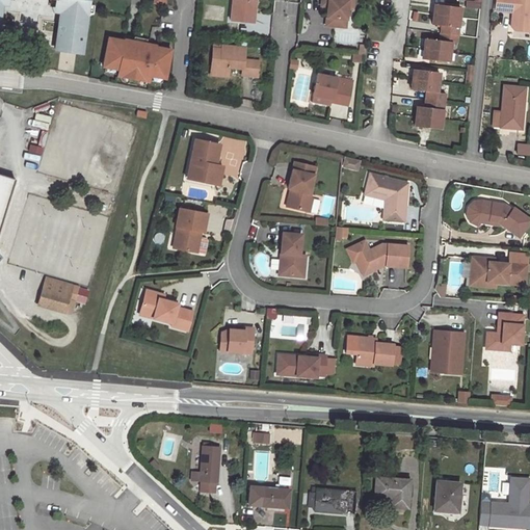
[(0,37),(5,0),(52,0),(65,2),(59,52),(84,56),(93,0),(0,0),(0,37)]
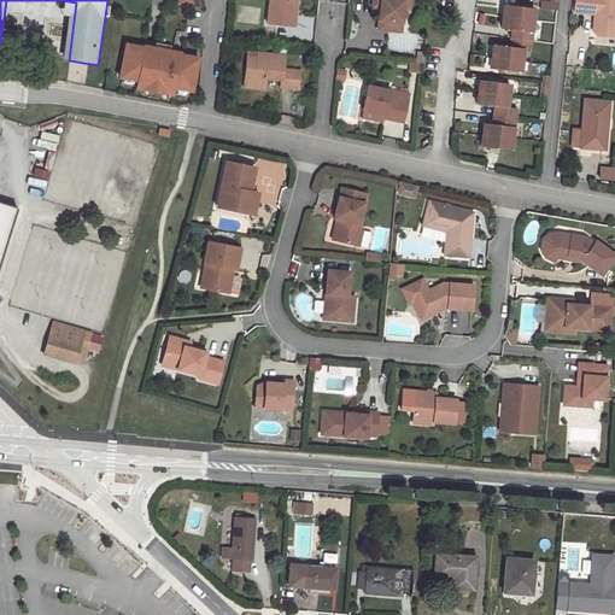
[(270,0),(268,27),(296,29),(298,0),(270,0)]
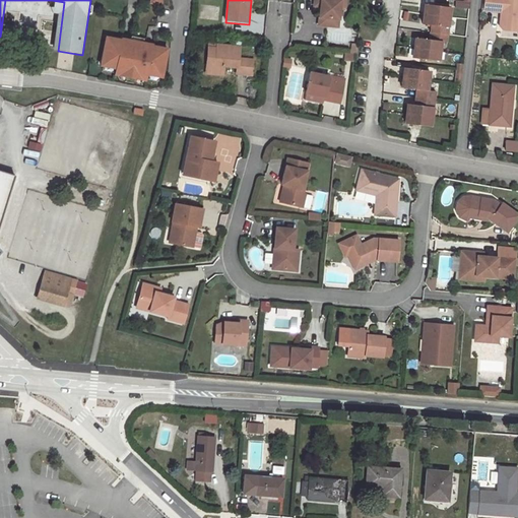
[(315,0),(315,4),(321,4),(319,26),(338,28),(340,2),(334,1),(334,0),(315,0)]
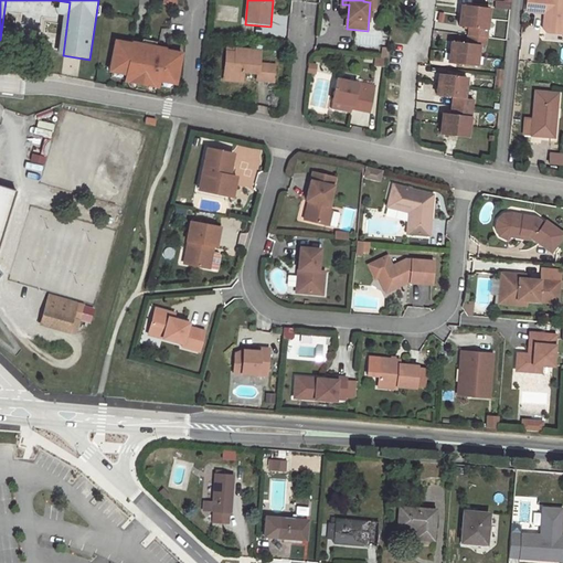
[(528,0),(528,11),(549,13),(549,17),(544,19),(544,29),(546,32),(562,33),(562,0),(528,0)]
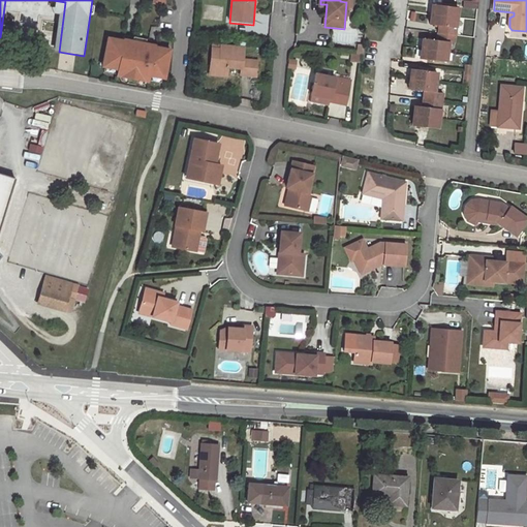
[(459,6),(433,4),(430,25),(440,26),(438,40),(425,39),(422,59),(450,62),(451,42),(455,41),(459,6)]
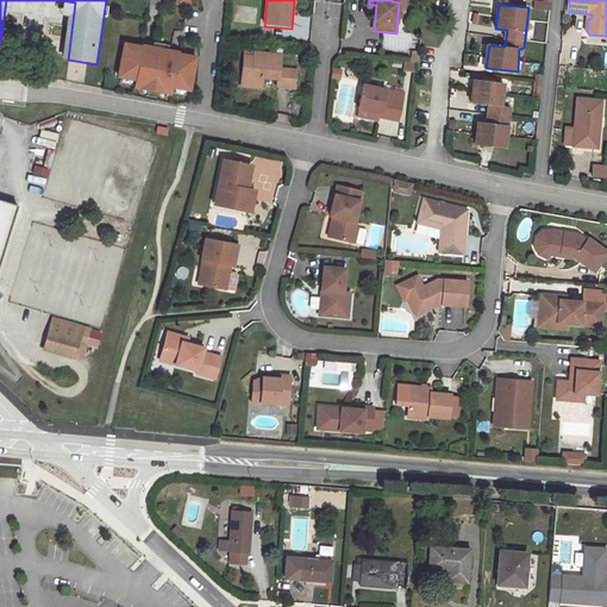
[(118,77),(120,79),(136,81),(135,87),(135,89),(171,97),(171,94),(173,89),(187,93),(191,93),(198,60),(180,56),(180,55),(170,54),(143,48),(143,49),(125,44),(118,77)]
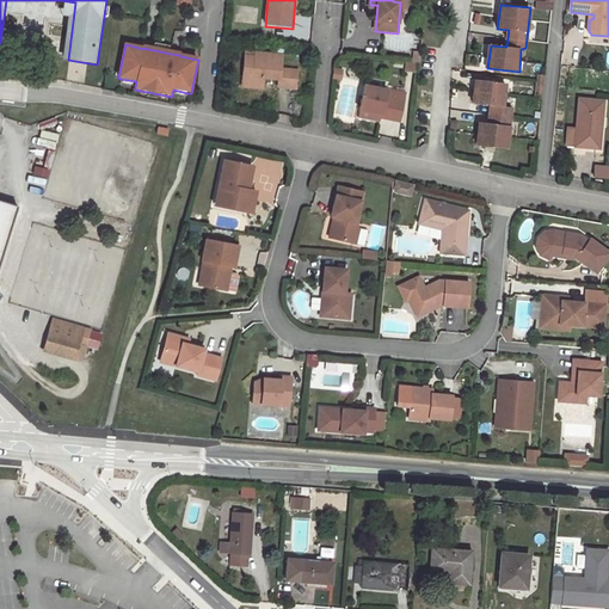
[(282,59),(246,55),(243,86),(263,88),(264,81),(278,84),(278,90),(296,91),(297,73),(281,71),(282,59)]
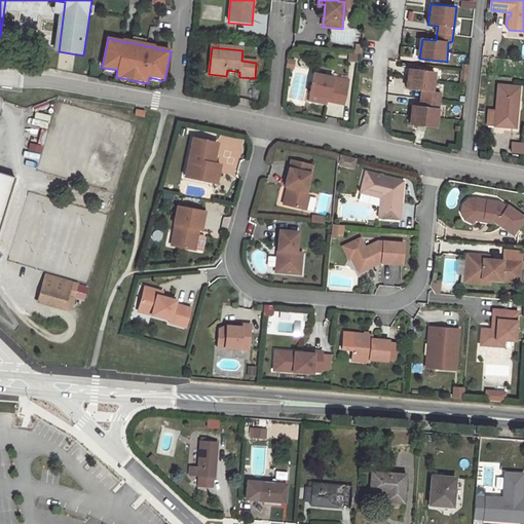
[(360,54),(350,54),(349,62),(359,63),(360,54)]
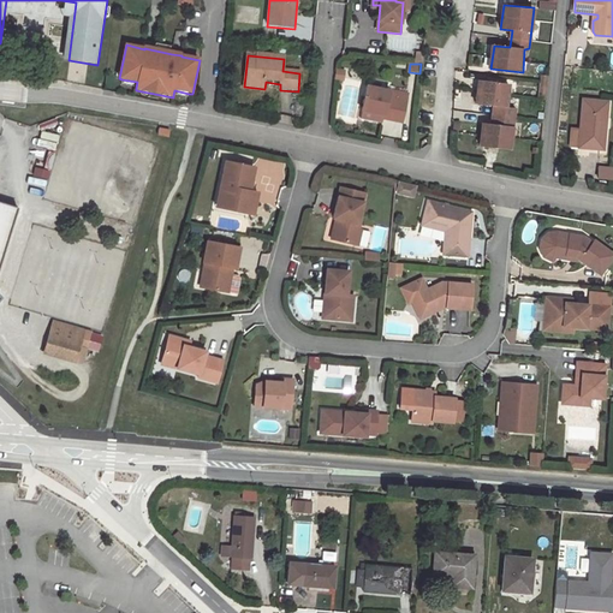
[(345,72),(337,72),(335,82),(345,83),(345,72)]
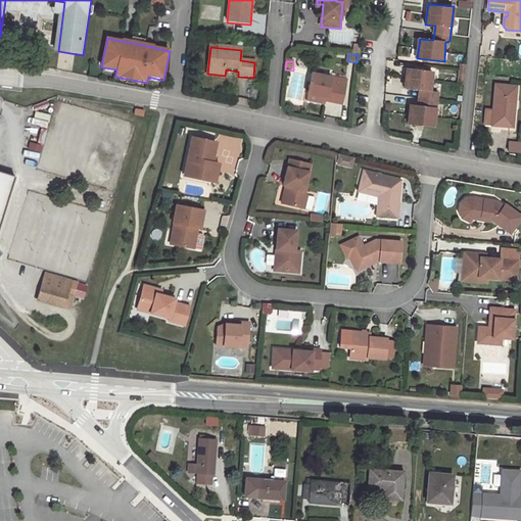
[(434,72),(408,68),(406,88),(421,90),(419,104),(411,103),(408,124),(435,127),(440,91),(431,91),(434,72)]
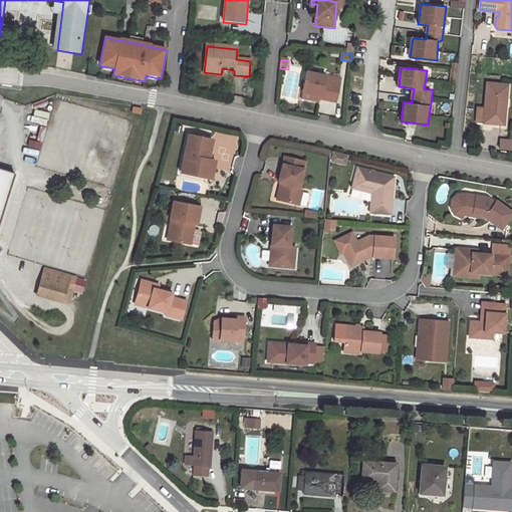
[(286,69),(280,93),(293,96),(299,72),(286,69)]
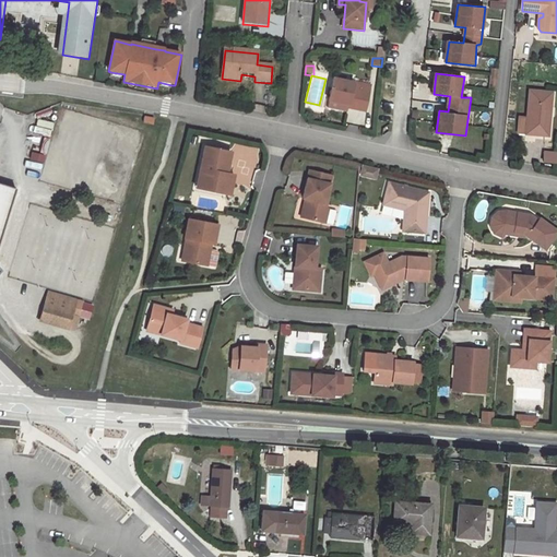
[(371,87),(333,81),(329,102),(330,103),(351,106),(351,109),(366,113),(371,87)]
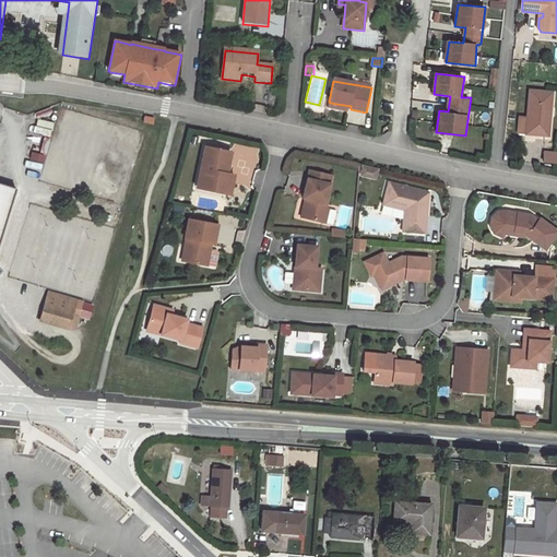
[(518,142),(526,143),(548,144),(552,102),(529,101),(528,127),(519,127),(518,142)]
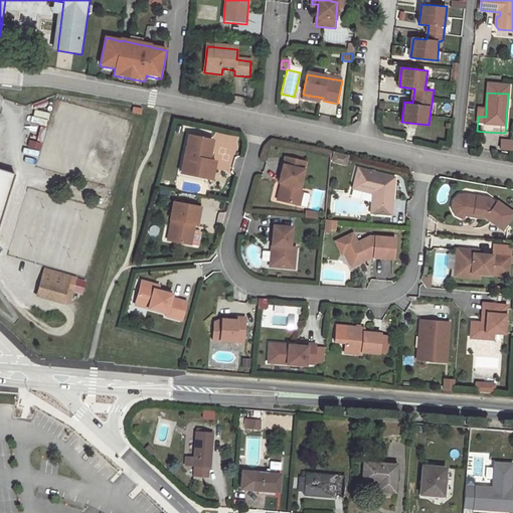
[(304,95),(303,102),(322,105),(323,101),(323,98),(304,95)]
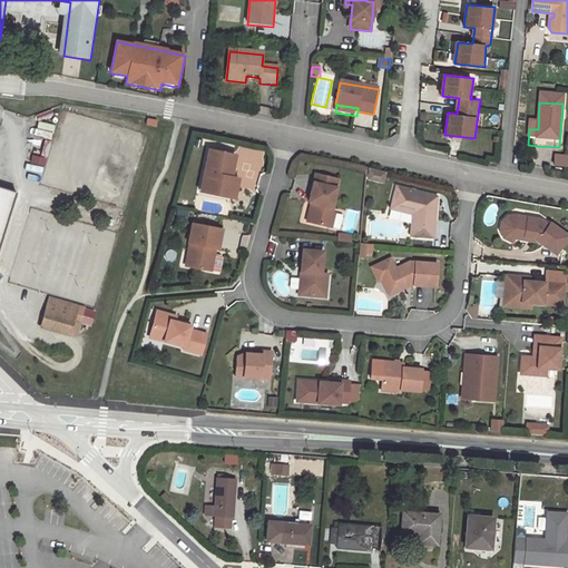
[(49,136),(52,123),(35,119),(32,133),(49,136)]
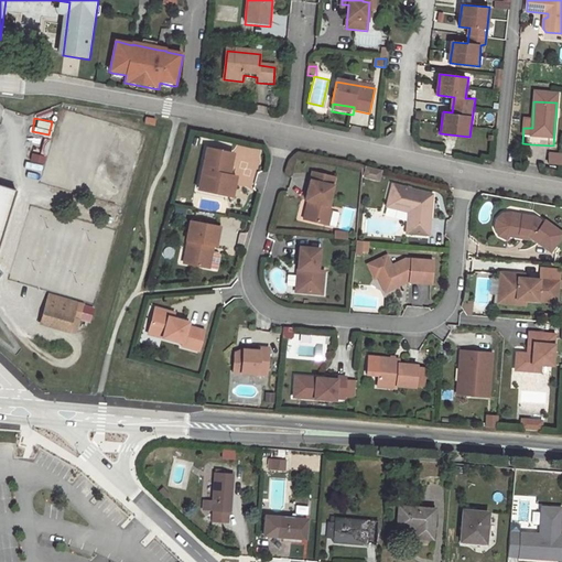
[(231,153),(205,147),(194,188),(220,195),(226,174),(231,153)]
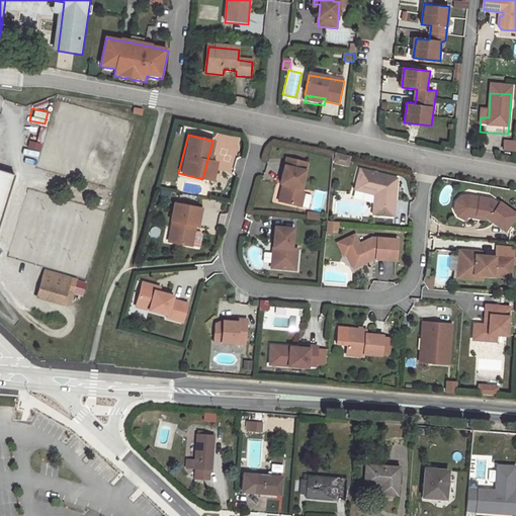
[(287,150),(285,158),(306,163),(308,155),(287,150)]
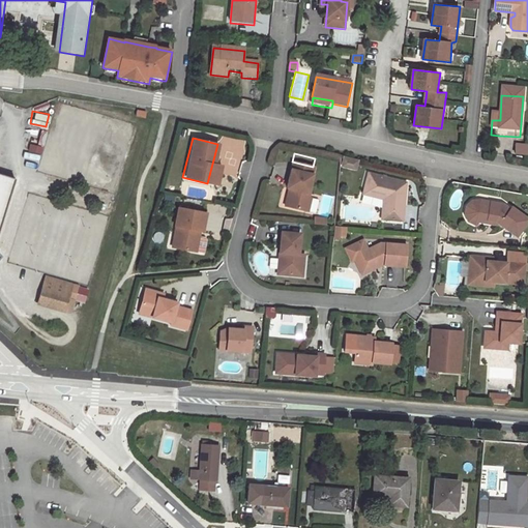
[(23,165),(35,167),(37,158),(25,156),(23,165)]
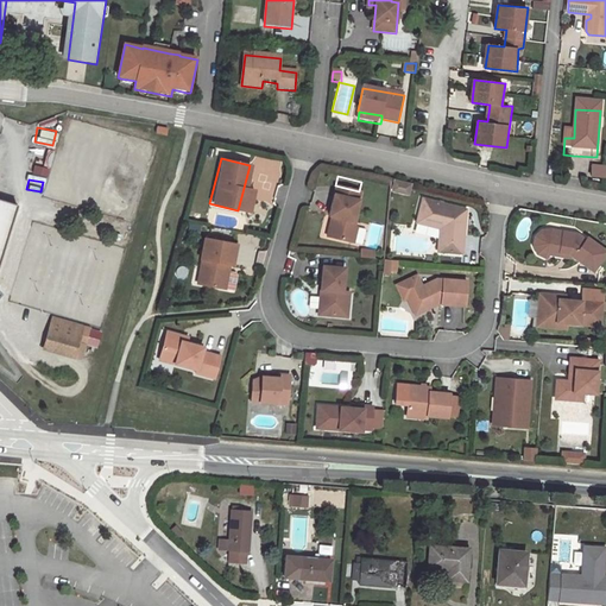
[(405,182),(393,180),(391,189),(403,191),(405,182)]
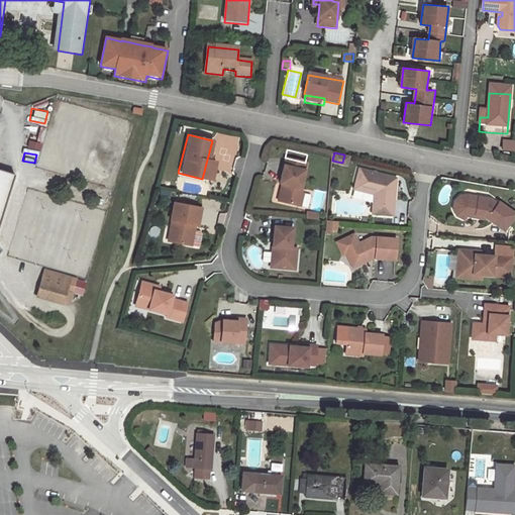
[(305,163),(285,158),(278,183),(280,183),(276,200),(298,206),(301,193),(299,192),(301,183),(300,182),(305,163)]
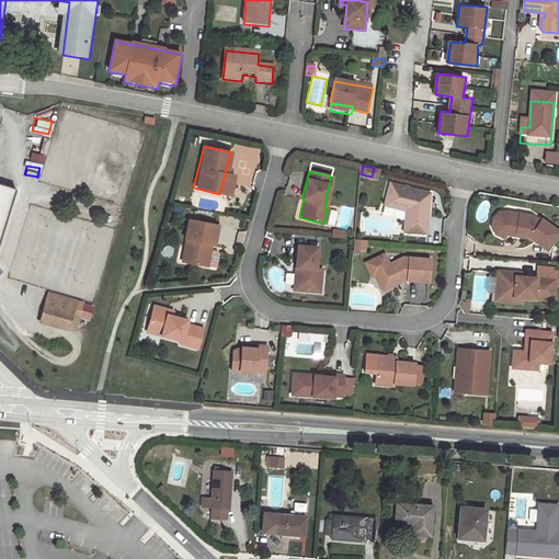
[(232,175),(225,173),(219,194),(227,196),(232,175)]
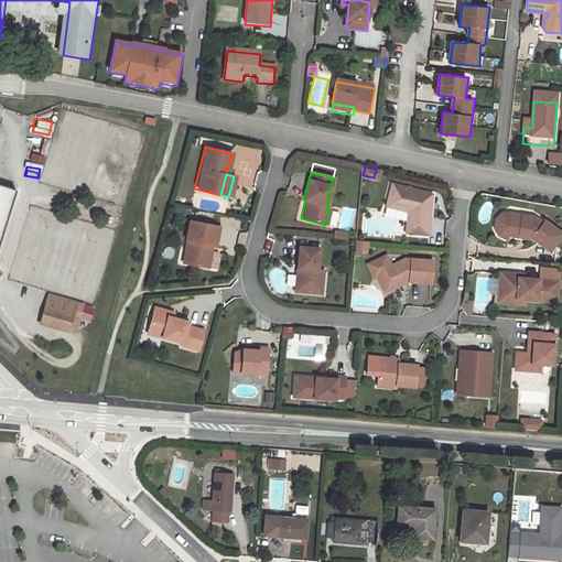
[(18,179),(10,176),(8,183),(15,185),(18,179)]
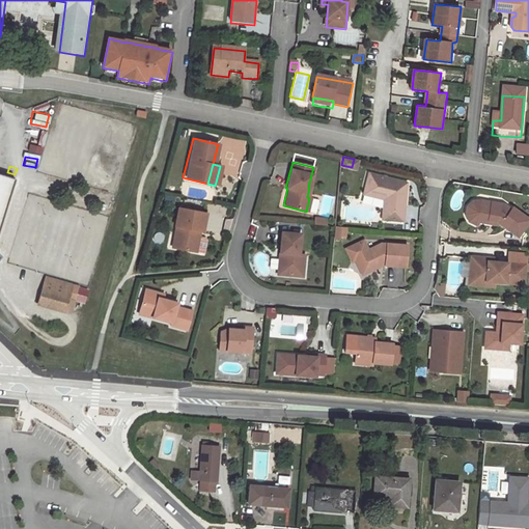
[(0,218),(14,178),(0,173),(0,218)]
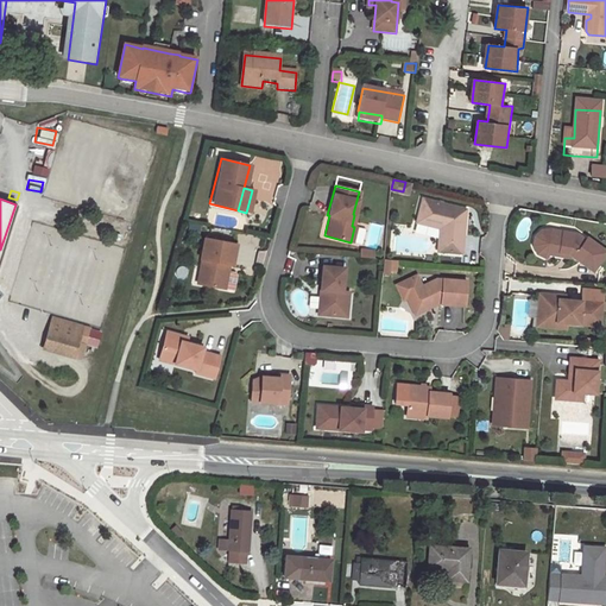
[(466,209),(423,200),(417,223),(439,228),(437,251),(462,253),(466,209)]
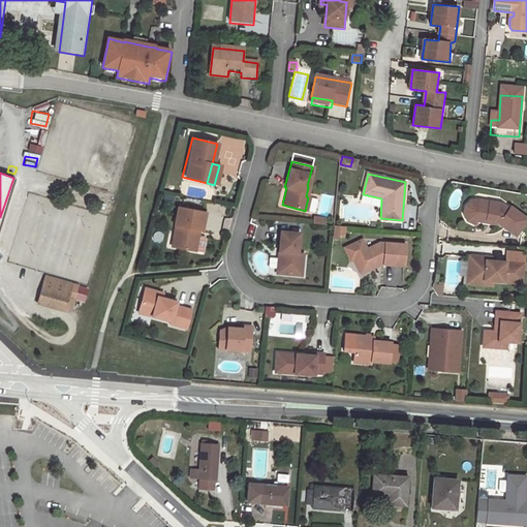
[(490,205),(490,202),(478,199),(471,200),(466,206),(465,213),(468,219),(474,223),(477,220),(471,219),(469,216),(471,205),(474,203),(490,205)]
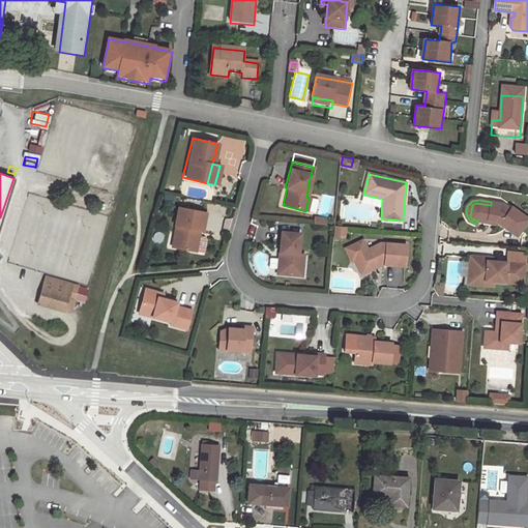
[(478,221),(488,223),(489,220),(496,221),(498,222),(518,235),(527,220),(527,218),(511,207),(510,209),(503,204),(491,202),(491,205),(475,203),(472,205),(470,216),(472,220),(478,221)]
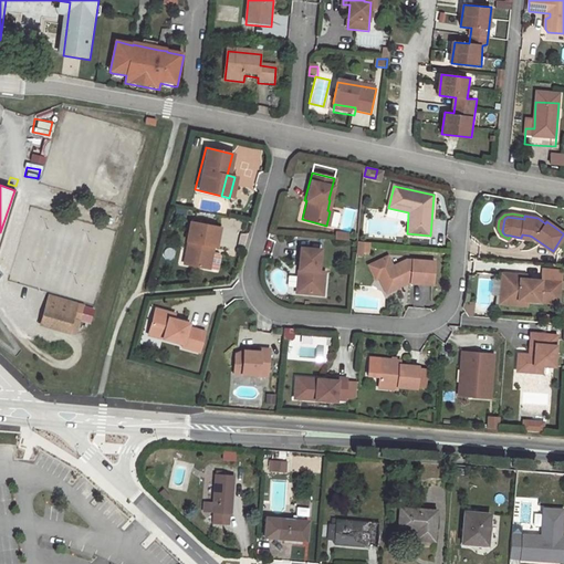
[(217,225),(187,220),(184,239),(185,239),(181,261),(207,265),(210,243),(213,244),(217,225)]
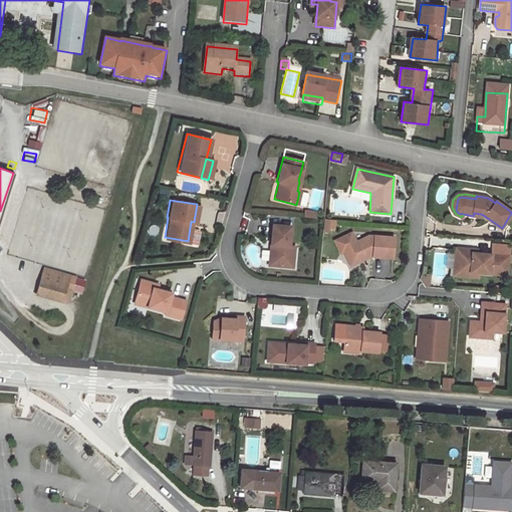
[(333,219),(323,218),(321,231),(332,232),(333,219)]
